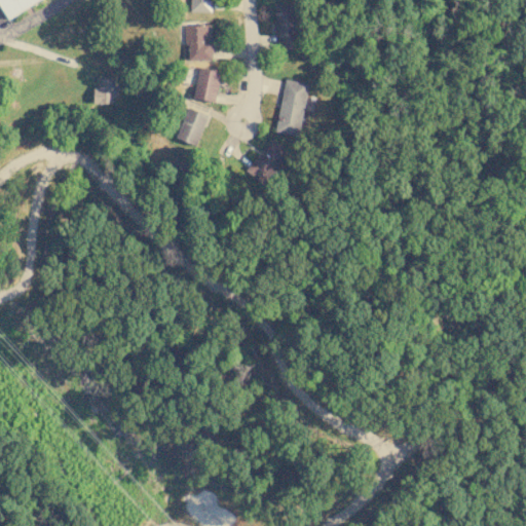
[(0,0),(0,7),(6,19),(38,0),(0,0)]
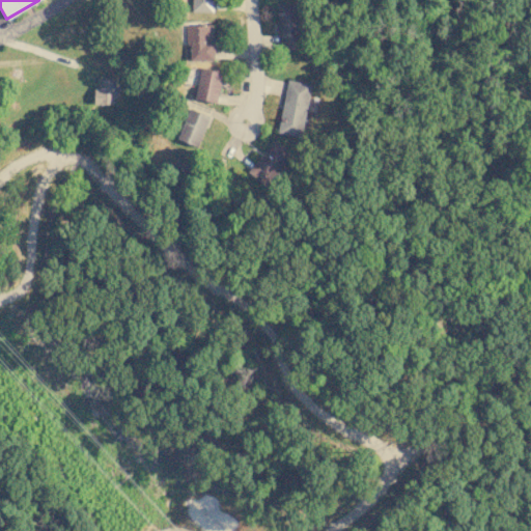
[(191,0),(191,11),(212,11),(212,0),(191,0)]
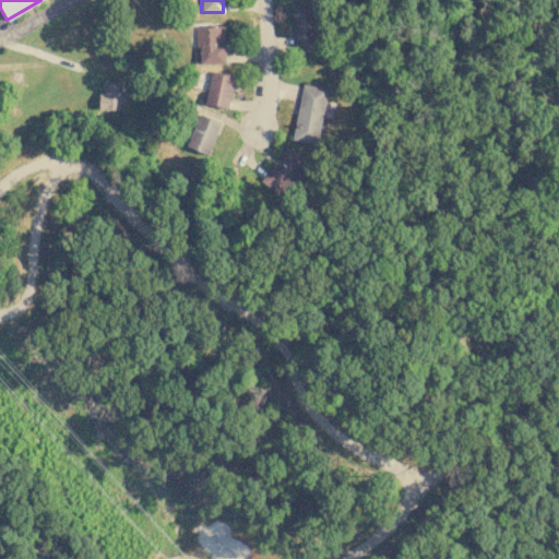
[(318,51),(317,2),(292,3),(293,52),(318,51)]
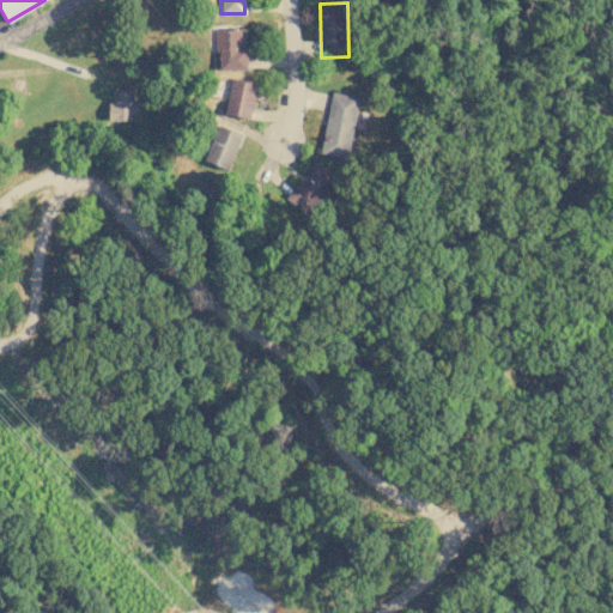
[(217,70),(247,70),(246,28),(216,29),(217,70)]
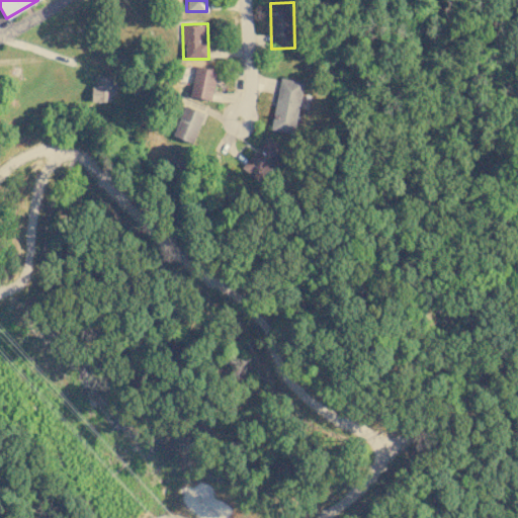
[(190,97),(212,99),(214,69),(193,67),(190,97)]
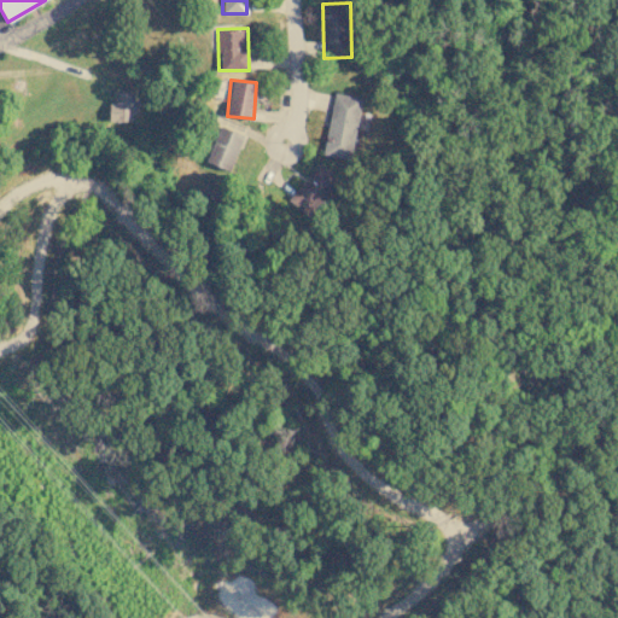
[(109,121),(136,121),(135,91),(112,91),(114,101),(109,101),(109,121)]
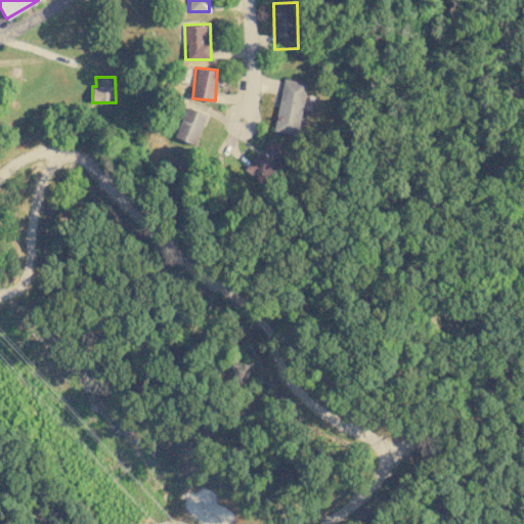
[(273,131),(296,135),(306,82),(282,78),(273,131)]
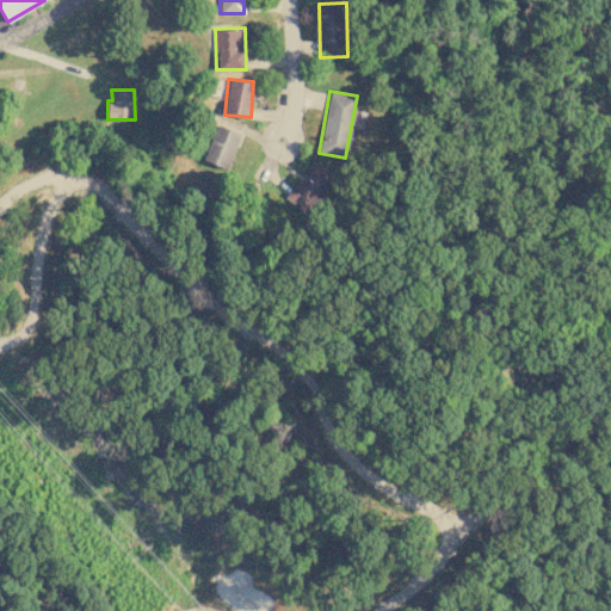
[(227,170),(241,133),(217,123),(203,160),(227,170)]
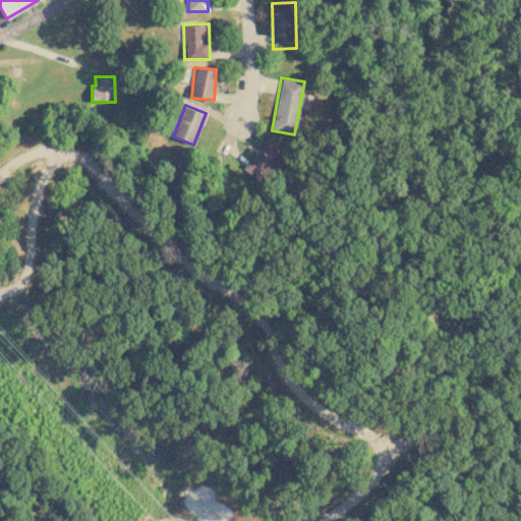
[(241,168),(258,182),(286,152),(270,136),(241,168)]
